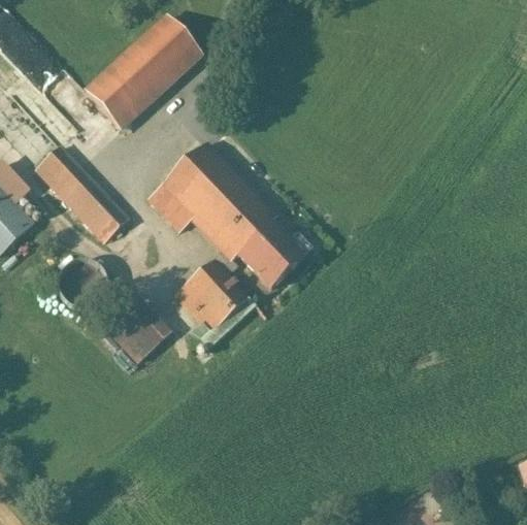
[(0,50),(55,106),(79,83),(1,2),(0,2),(0,50)]
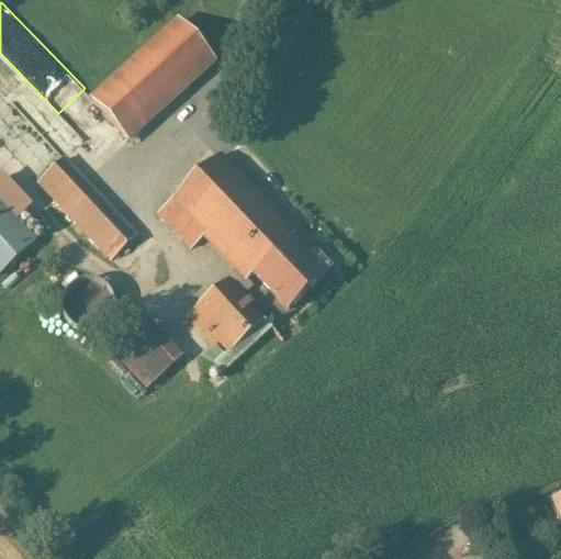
[(177,19),(89,99),(126,140),(213,59),(177,19)]
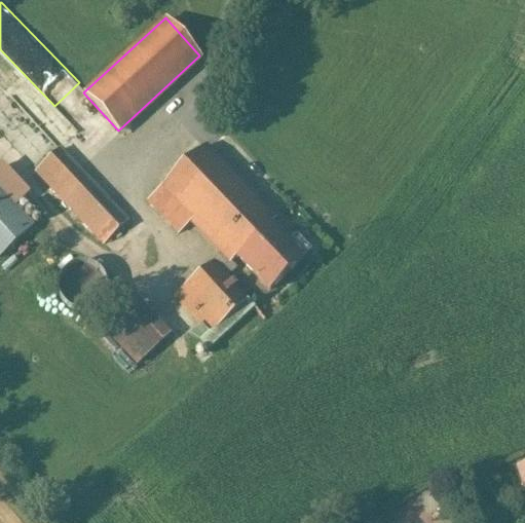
[(274,218),(203,145),(202,146),(159,187),(190,219),(221,252),(229,261),(229,260),(236,255),(267,226),(274,220),(273,219),(274,218)]
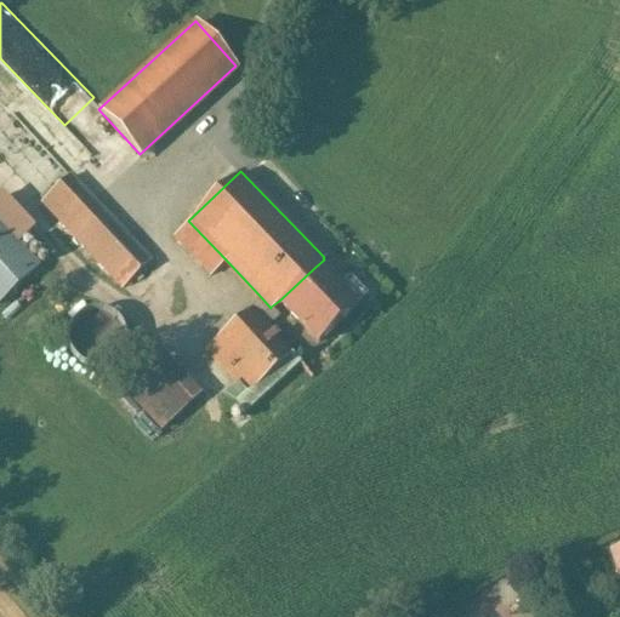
[(106,215),(68,175),(40,199),(79,240),(106,215)]
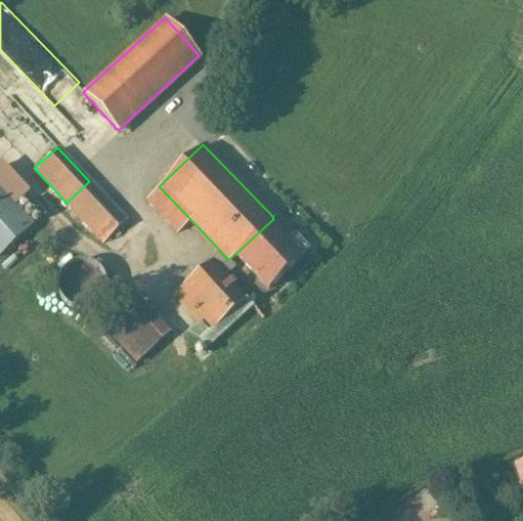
[(125,219),(89,181),(67,203),(102,241),(125,219)]
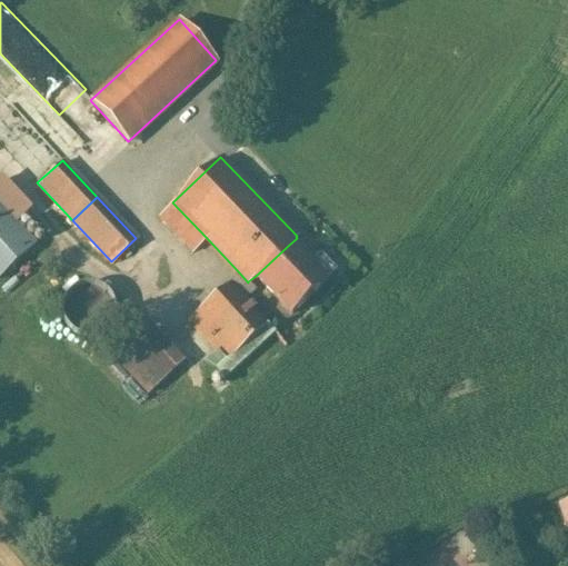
[(206,237),(172,202),(159,216),(191,251),(206,237)]
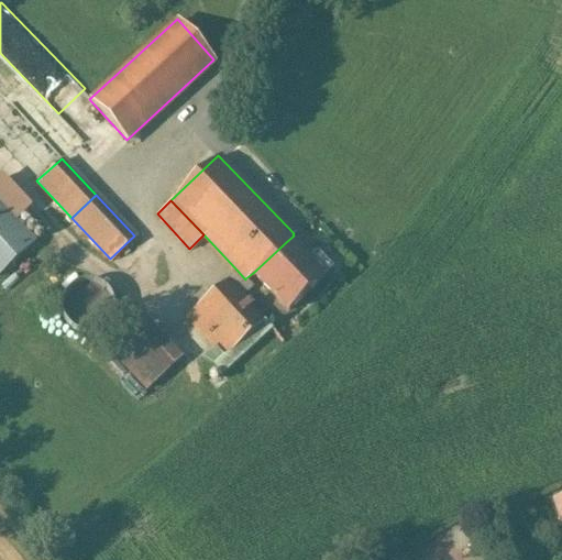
[(0,270),(32,240),(0,205),(0,270)]
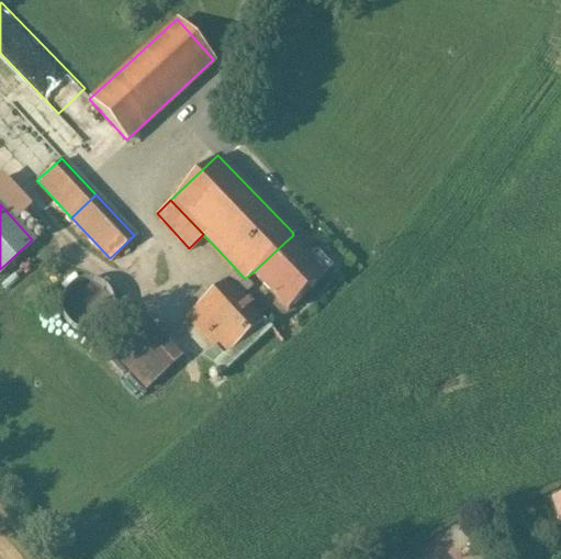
[(305,261),(285,242),(253,272),(287,309),(331,267),(316,250),(305,261)]
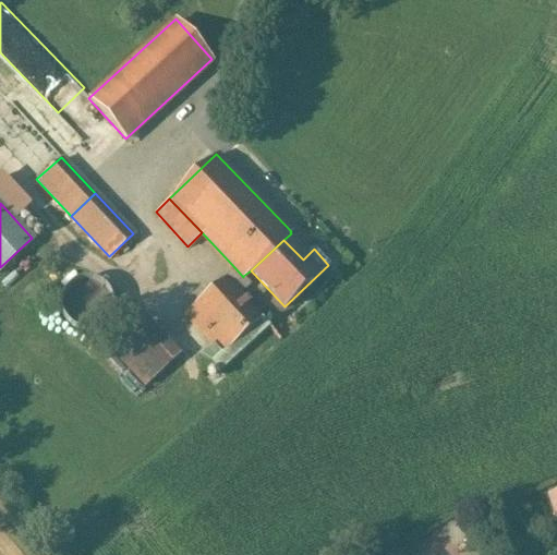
[(243,277),(234,267),(225,276),(239,292),(249,282),(243,276),(243,277)]
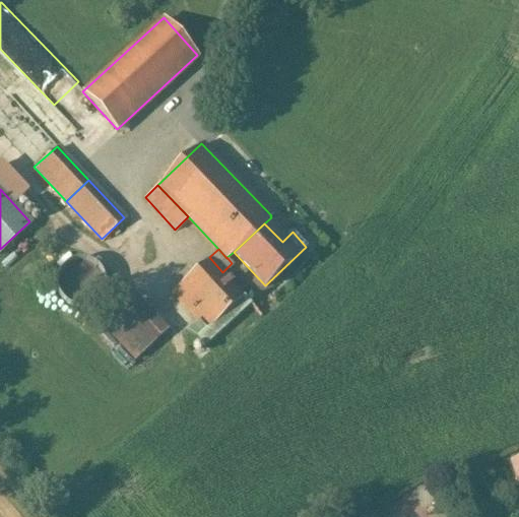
[(209,257),(172,292),(205,329),(208,327),(244,296),(244,295),(222,272),(209,257)]
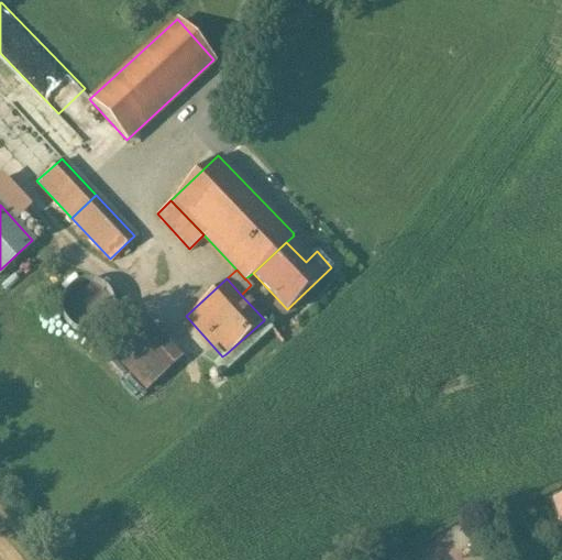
[(74,282),(69,284),(67,286),(65,289),(62,293),(61,297),(59,299),(58,303),(58,307),(58,310),(59,315),(61,317),(63,321),(65,326),(67,328),(70,330),(74,331),(77,333),(83,335),(88,335),(95,333),(99,331),(102,329),(106,326),(109,321),(111,317),(112,314),(112,310),(113,306),(112,300),(111,297),(110,295),(109,292),(106,288),(102,285),(99,283),(95,281),(89,280),(85,280),(80,280),(77,281),(74,282)]
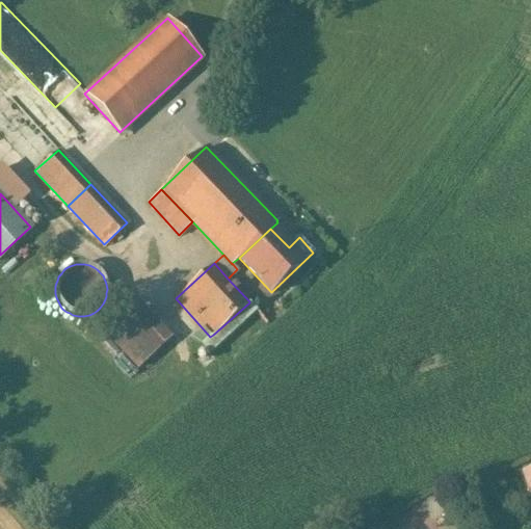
[(249,302),(213,335),(220,342),(256,310),(249,301),(249,302)]
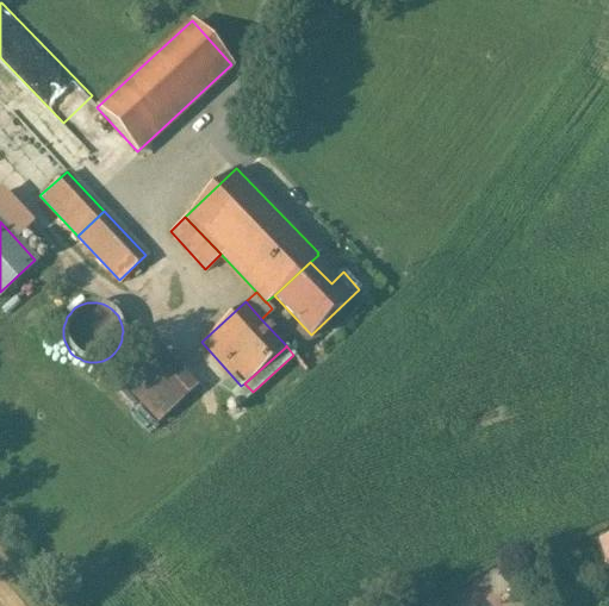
[(160,348),(122,383),(156,420),(196,385),(160,348)]
